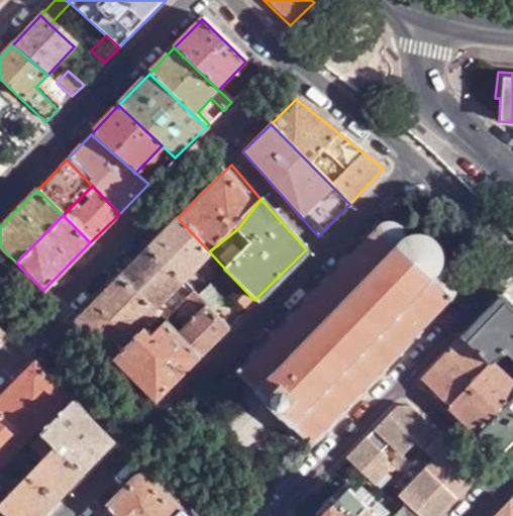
[(209,251),(178,218),(149,246),(181,279),(209,251)]
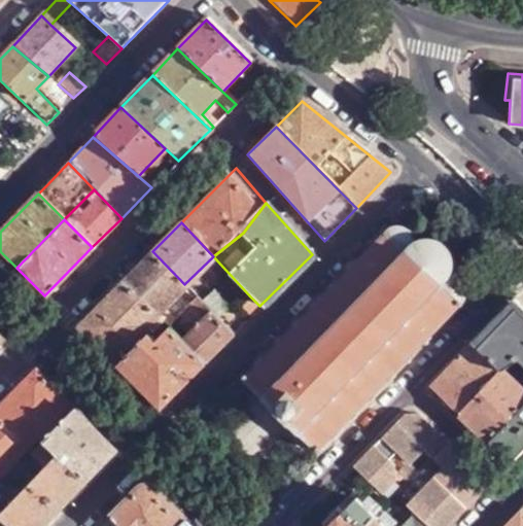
[(346,269),(239,379),(314,453),(316,455),(425,345),(423,342),(426,340),(424,338),(454,307),(457,309),(461,305),(464,297),(464,288),(460,280),(453,276),(450,275),(452,264),(451,254),(446,245),(439,239),(431,238),(423,237),(414,240),(409,228),(404,224),(395,223),(386,226),(381,233),(382,237),(349,270),(346,269)]
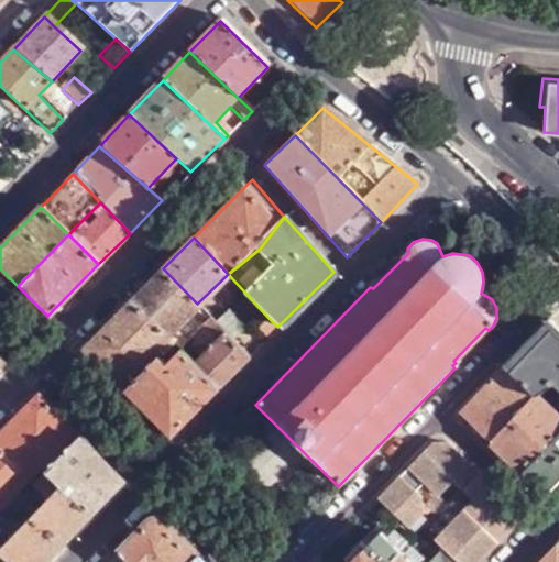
[(197,304),(163,268),(130,300),(165,334),(197,304)]
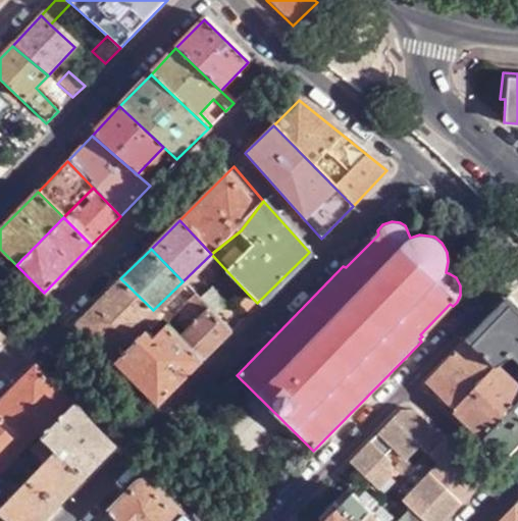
[(153,310),(120,278),(75,323),(114,361),(141,334),(139,332),(143,327),(139,324),(149,314),(153,310)]
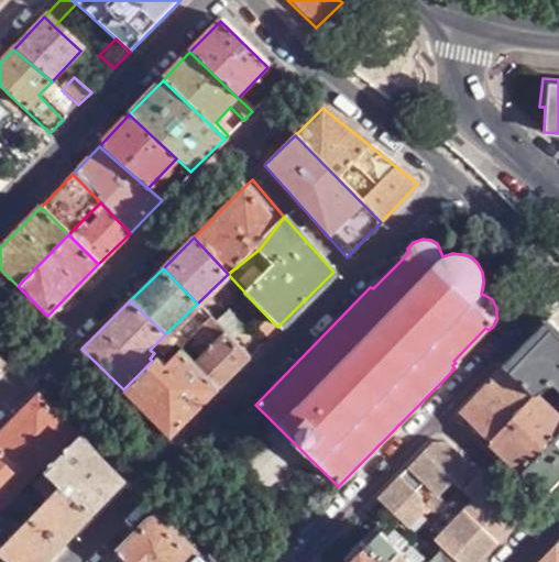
[(237,343),(206,313),(176,344),(218,385),(249,355),(237,343)]
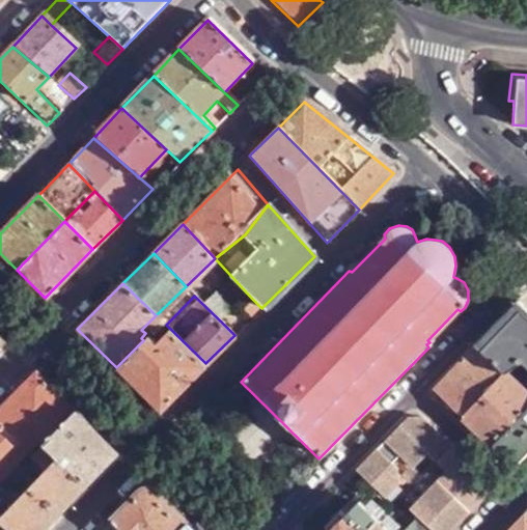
[(261,308),(252,299),(243,307),(252,317),(261,308)]
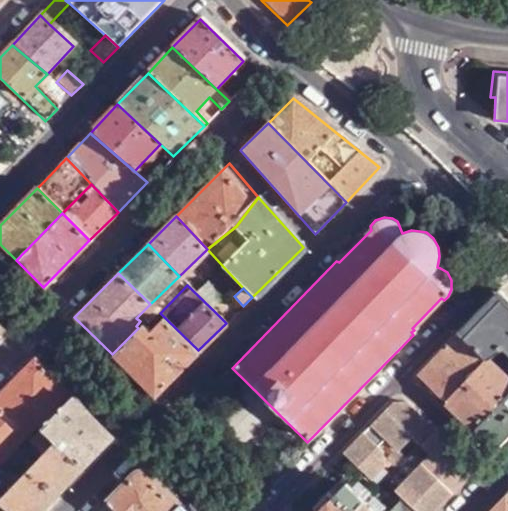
[(507,302),(499,294),(458,335),(482,359),(496,350),(507,361),(507,389),(470,429),(490,448),(507,430),(507,302)]
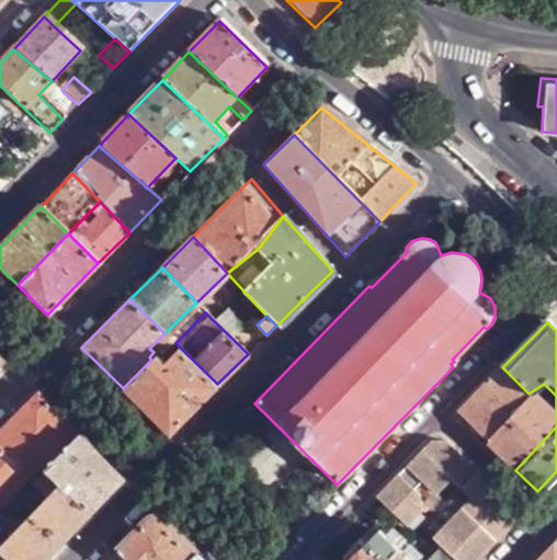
[(247,331),(236,342),(248,354),(259,343),(247,331)]
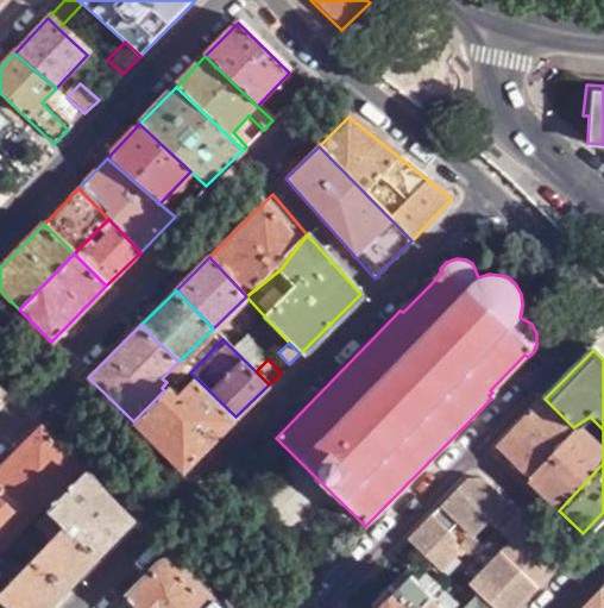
[(178,373),(174,367),(162,378),(167,382),(178,373)]
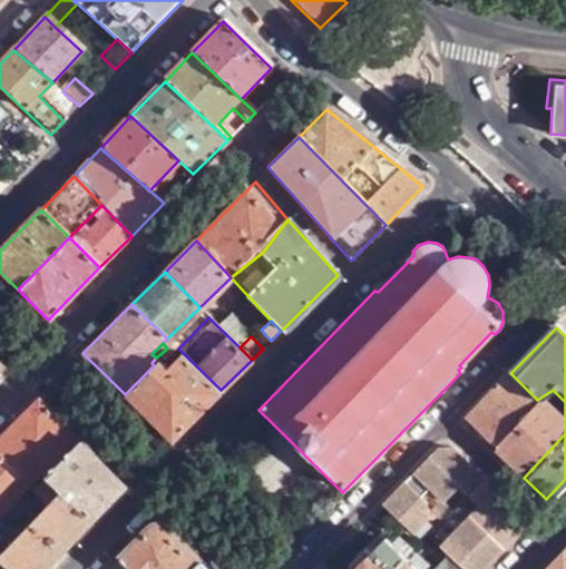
[(154,365),(125,394),(171,439),(221,390),(178,349),(158,369),(154,365)]
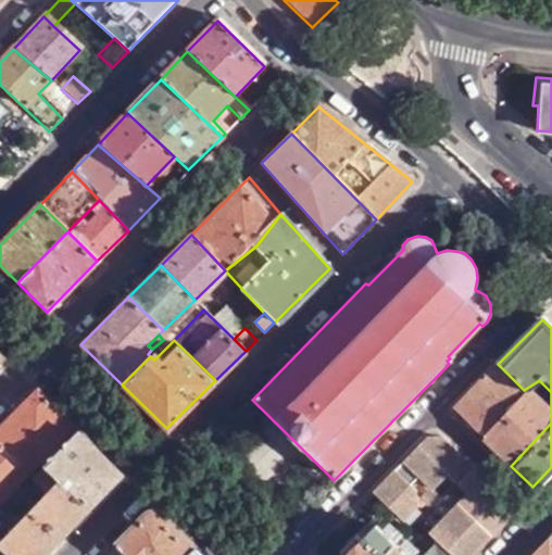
[(524,390),(498,364),(453,408),(479,436),(524,390)]
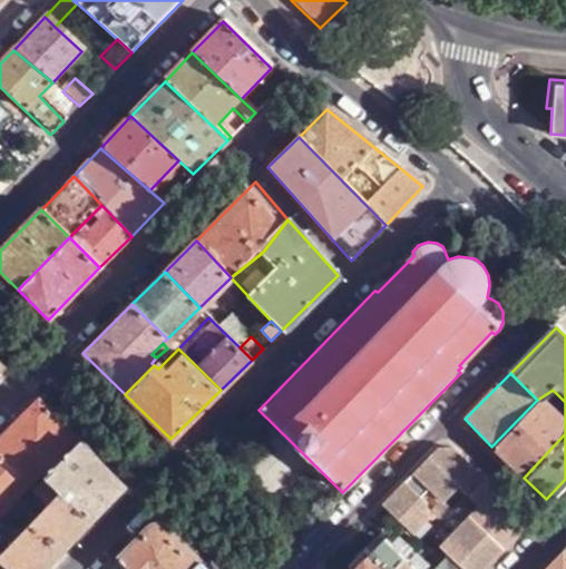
[(35,399),(0,433),(0,452),(35,481),(39,477),(42,481),(77,441),(35,399)]
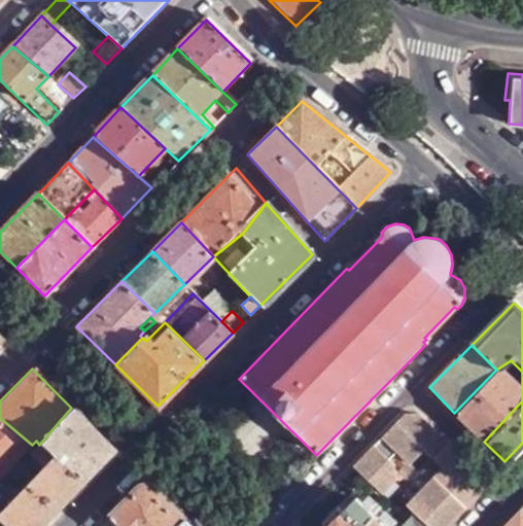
[(522,396),(496,370),(454,413),(469,427),(484,442),(522,400),(522,396)]
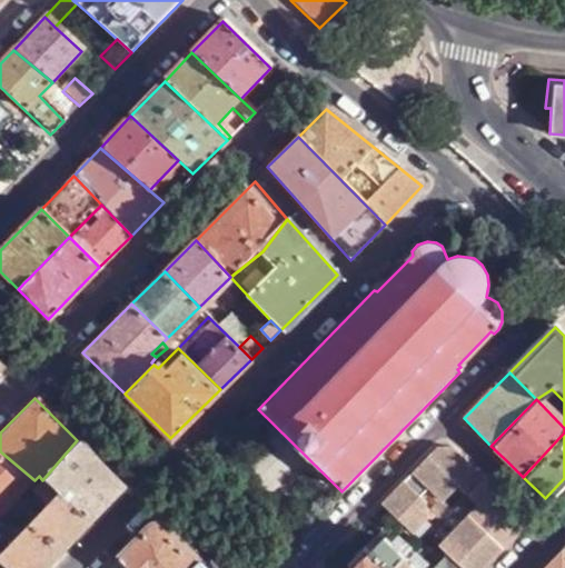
[(124,486),(77,440),(42,480),(43,481),(58,494),(91,520),(124,486)]
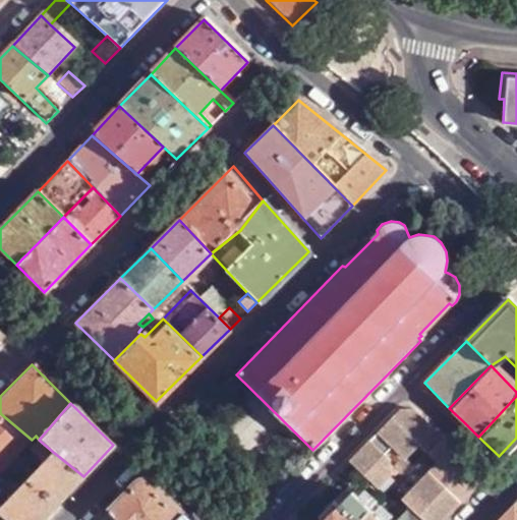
[(395,413),(346,463),(372,489),(386,476),(386,461),(381,456),(390,448),(402,460),(415,447),(433,463),(398,499),(405,507),(418,519),(439,519),(479,479),(448,450),(410,412),(408,412),(409,416),(400,417),(401,412),(395,413)]
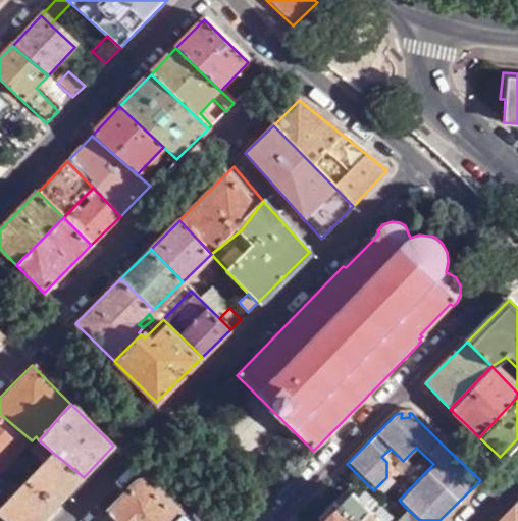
[(32,440),(0,414),(0,472),(8,465),(15,471),(22,464),(15,457),(26,448),(32,440)]
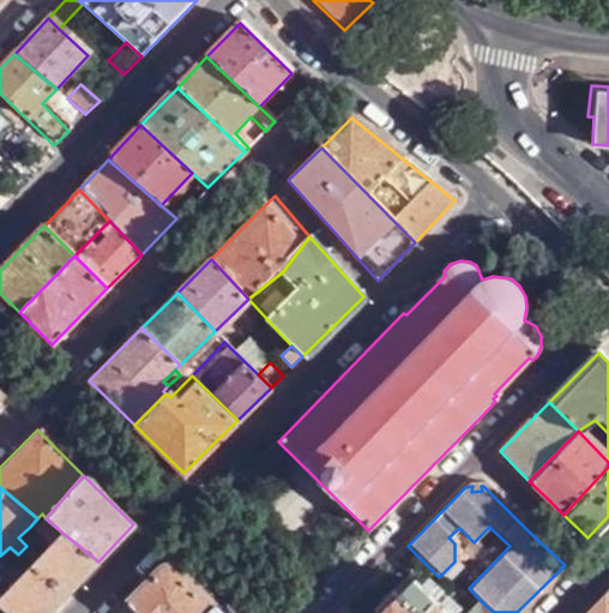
[(47,612),(98,562),(62,533),(47,520),(36,532),(50,545),(18,578),(0,596),(0,605),(8,612),(47,612)]
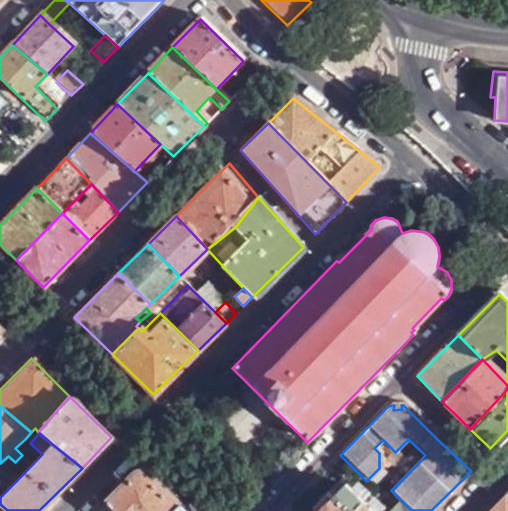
[(132,473),(104,500),(114,510),(169,510),(178,503),(148,472),(132,473)]
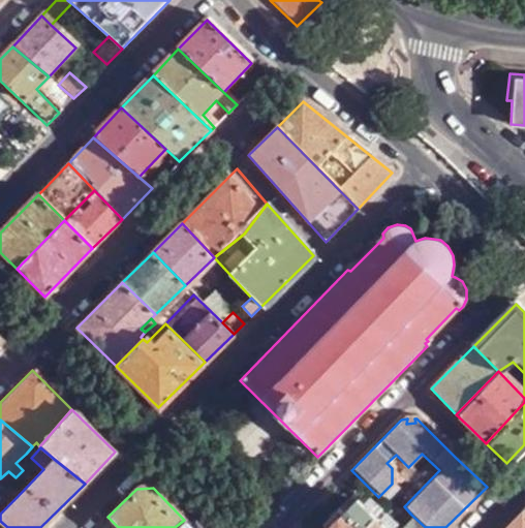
[(0,514),(16,498),(0,489),(0,514)]
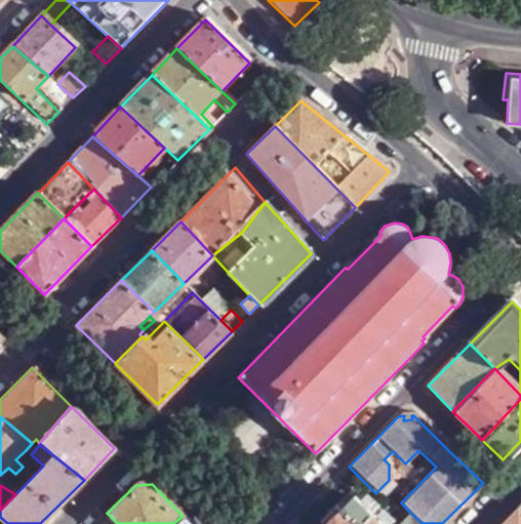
[(422,523),(408,511),(394,523),(376,523),(351,498),(337,512),(332,507),(319,521),(321,523),(422,523)]
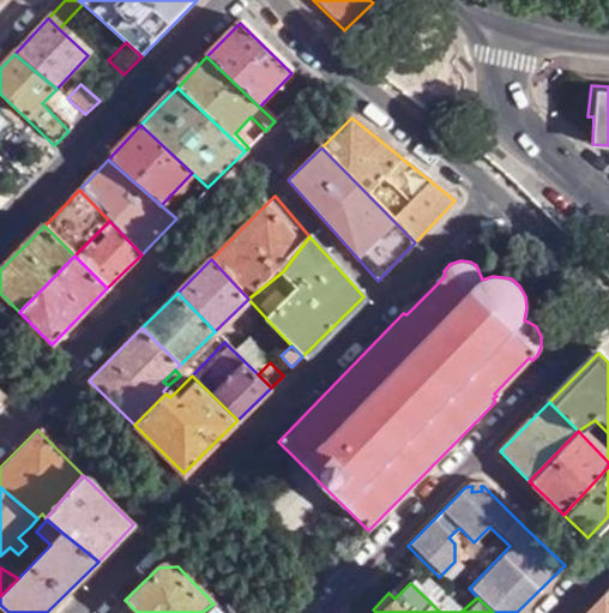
[(608,612),(608,600),(601,594),(582,612),(608,612)]
